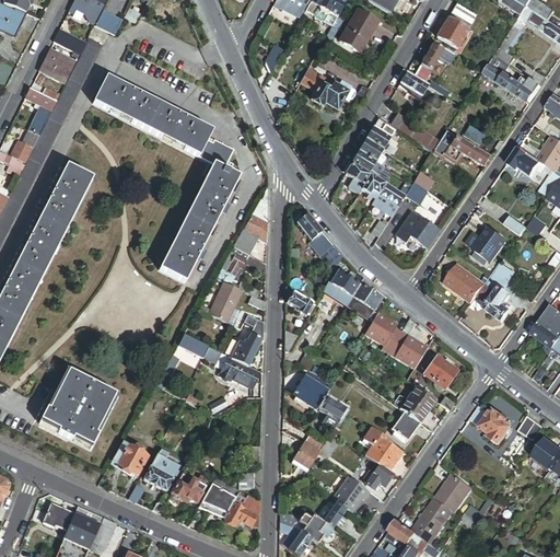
[(4,0),(3,4),(14,9),(23,12),(25,13),(28,4),(32,6),(33,0),(4,0)]
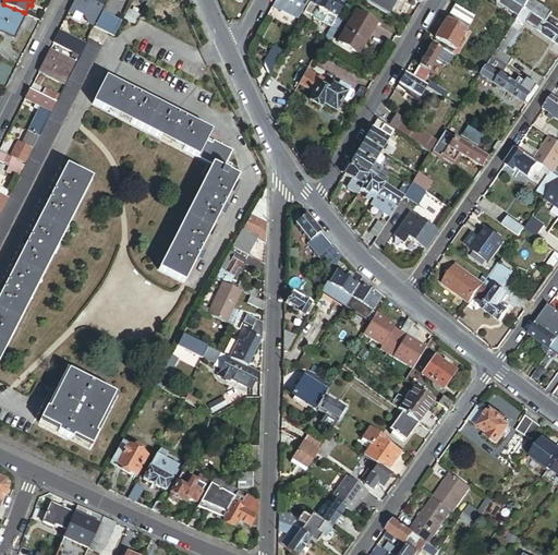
[(74,0),(69,11),(73,14),(75,9),(84,13),(88,22),(93,24),(105,0),(74,0)]
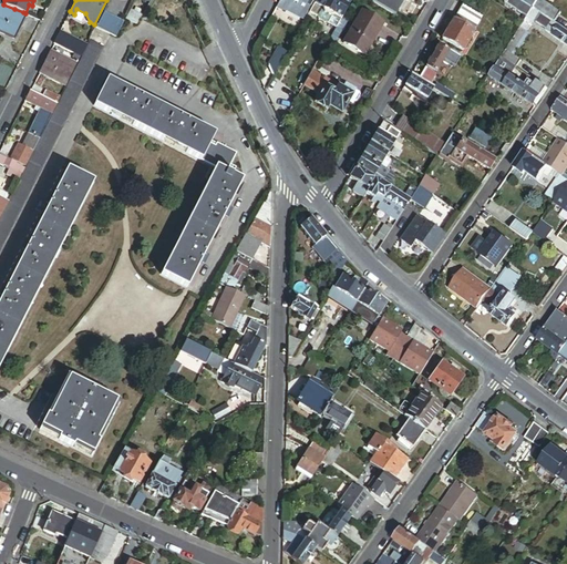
[(310,4),(302,0),(279,0),(277,4),(285,9),(286,8),(303,18),(310,4)]
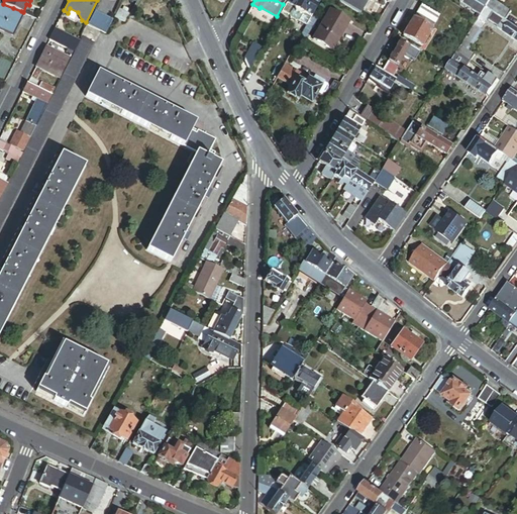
[(294,1),(292,0),(288,0),(282,9),(288,13),(290,16),(296,20),(300,20),(306,23),(311,15),(304,12),(303,13),(299,13),(296,11),(294,7),(295,6),(292,5),(294,1)]
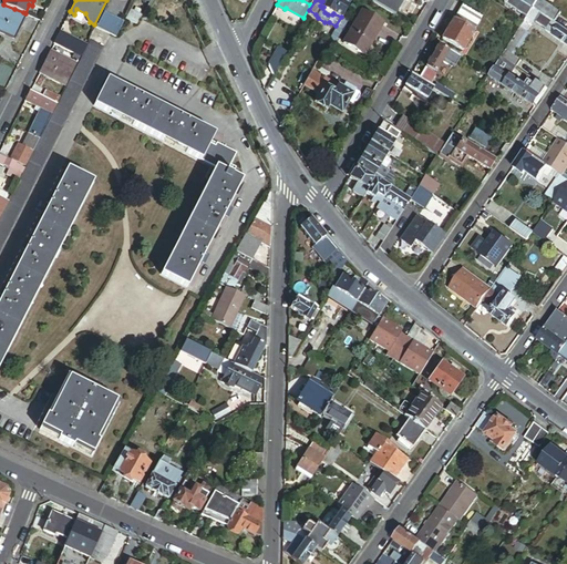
[(348,4),(340,0),(320,0),(322,1),(320,6),(323,7),(322,8),(325,12),(328,14),(332,14),(333,13),(341,17),(342,14),(348,4)]
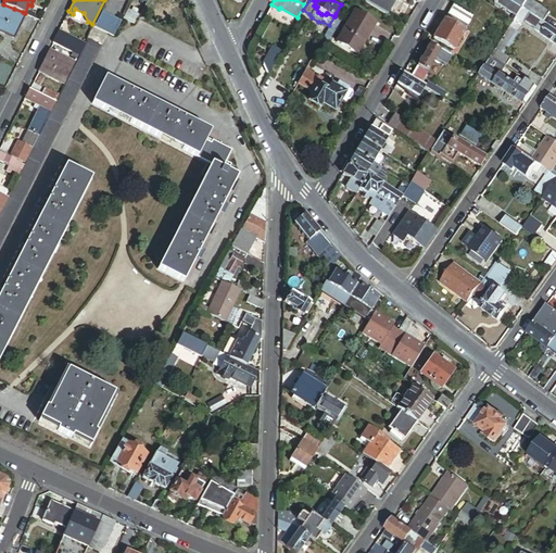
[(368,0),(389,13),(393,4),(395,0),(368,0)]
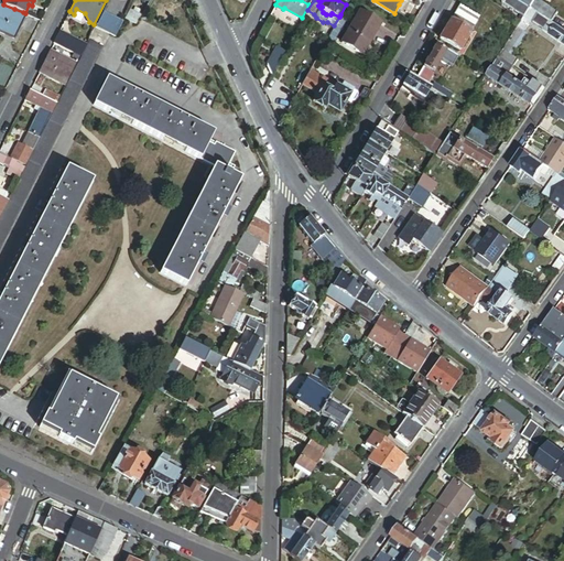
[(503,0),(524,12),(529,4),(532,0),(503,0)]
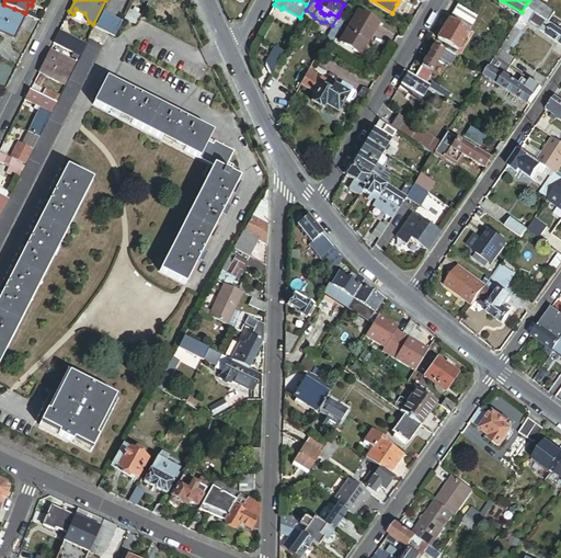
[(538,0),(529,0),(526,4),(533,9),(537,11),(547,19),(550,21),(554,15),(539,6),(537,8),(534,6),(538,0)]
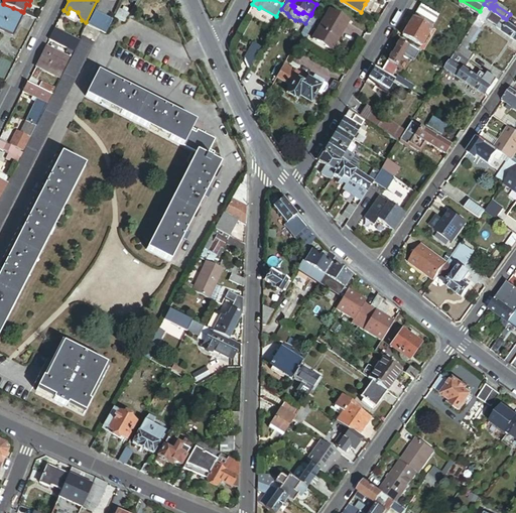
[(421,3),(414,15),(432,26),(440,14),(421,3)]
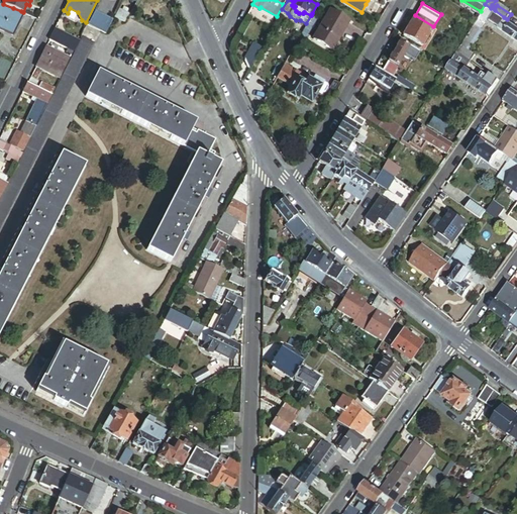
[(0,27),(2,28),(12,9),(0,4),(0,27)]
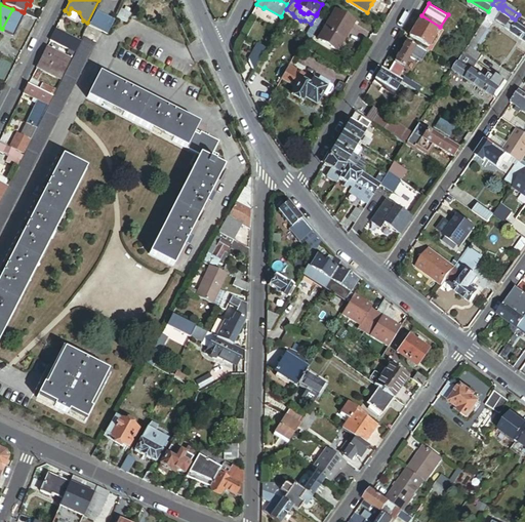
[(498,8),(492,4),(488,11),(481,23),(487,27),(494,15),(498,8)]
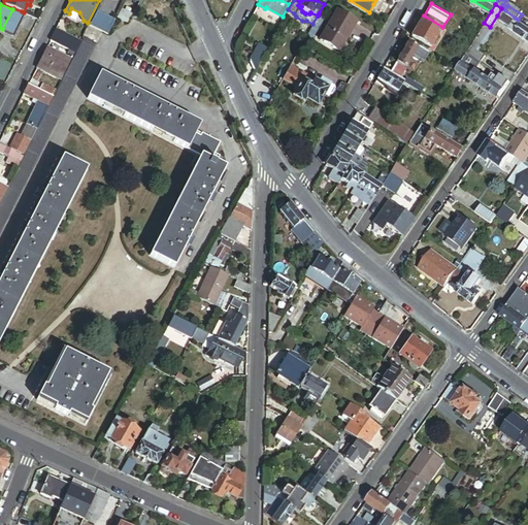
[(131,11),(121,6),(117,14),(127,20),(131,11)]
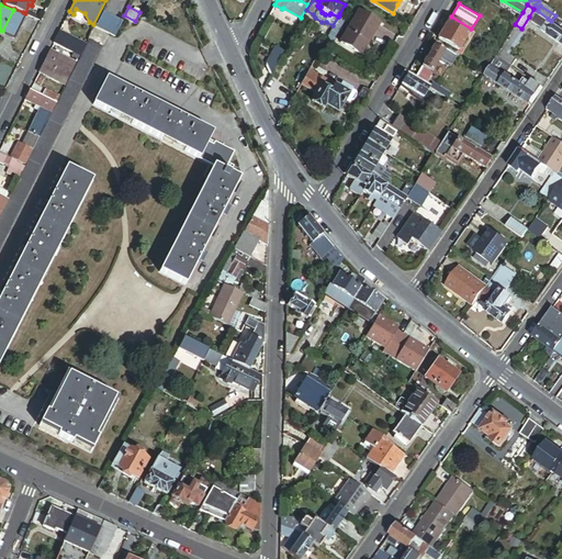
[(23,12),(14,9),(13,10),(2,31),(14,35),(23,12)]
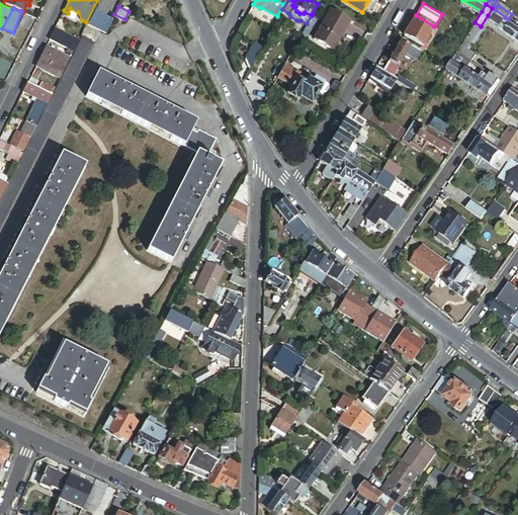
[(105,31),(112,17),(95,8),(87,22),(105,31)]
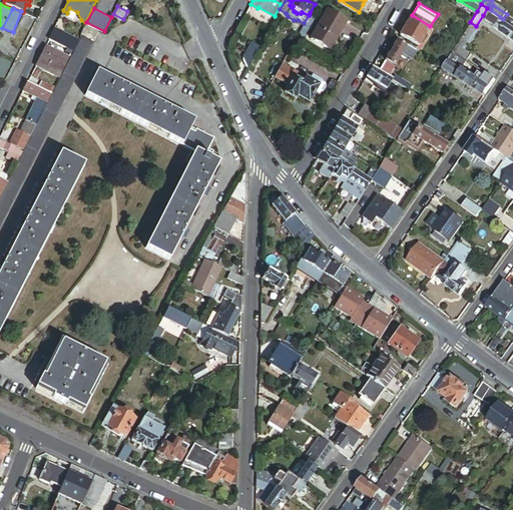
[(347,19),(329,9),(312,37),(331,48),(347,19)]
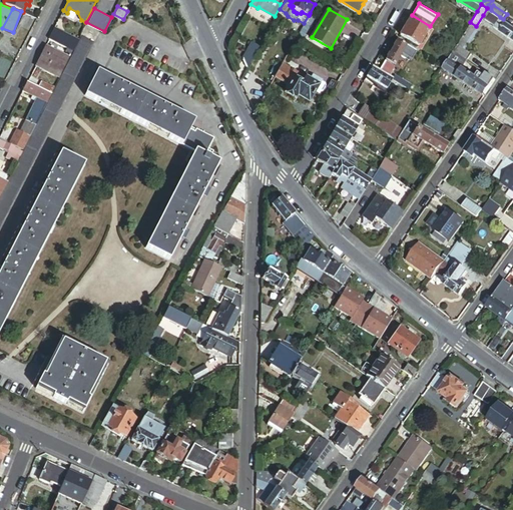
[(500,17),(491,10),(487,17),(485,19),(495,25),(500,17)]
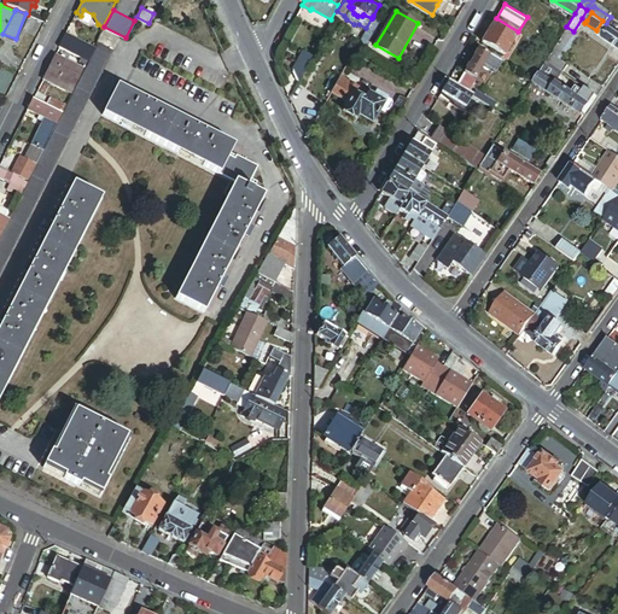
[(380,19),(373,16),(372,18),(366,28),(355,50),(361,53),(380,19)]
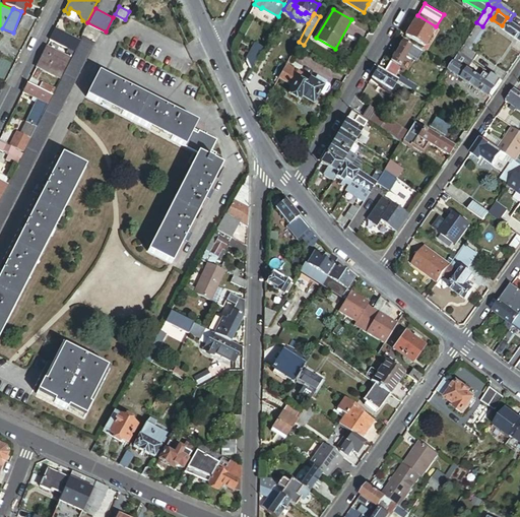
[(436,26),(417,15),(406,34),(425,45),(436,26)]
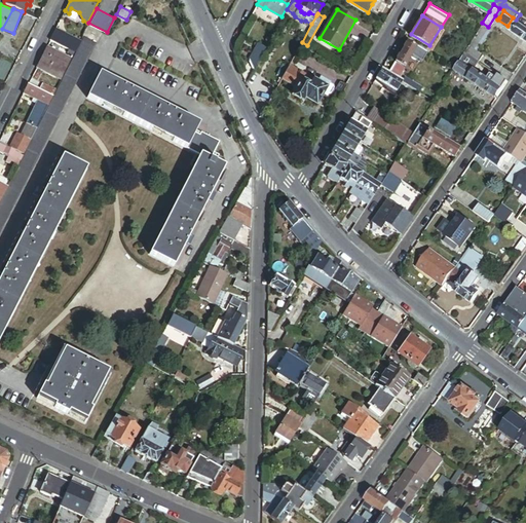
[(525,26),(516,20),(513,17),(508,26),(506,27),(525,40),(525,26)]
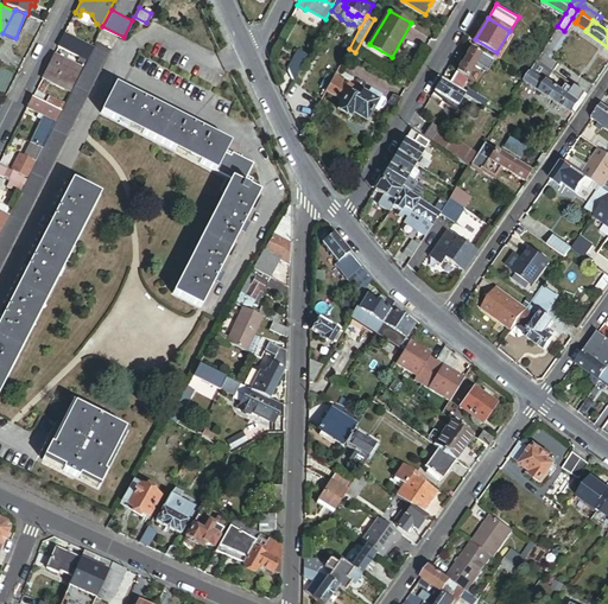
[(553,56),(568,33),(564,31),(557,26),(543,49),(553,56)]
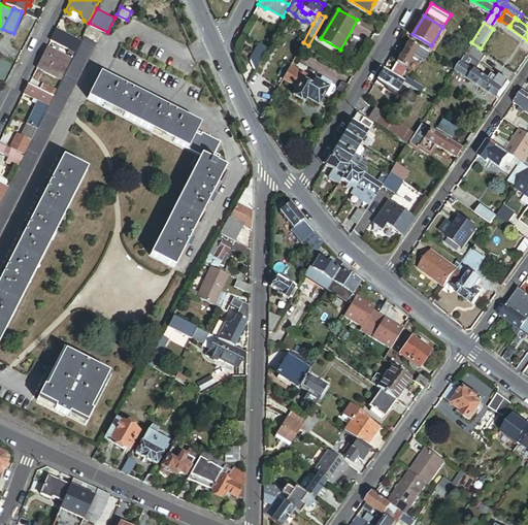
[(74,51),(78,43),(54,31),(51,38),(70,48),(74,51)]
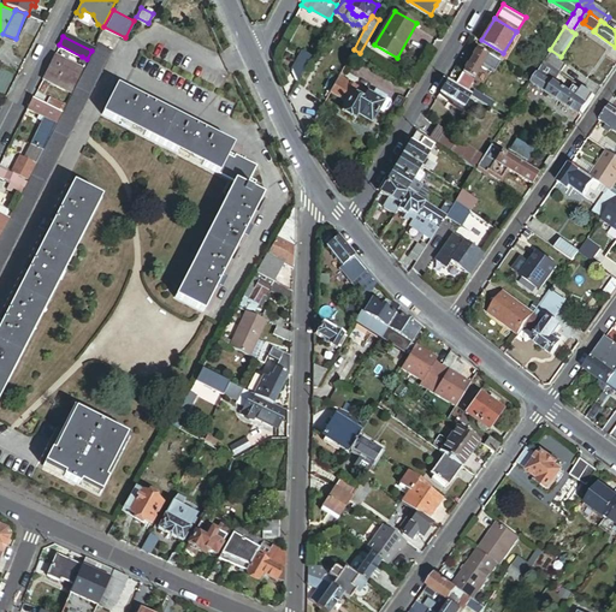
[(0,267),(112,48),(98,41),(0,232),(0,267)]
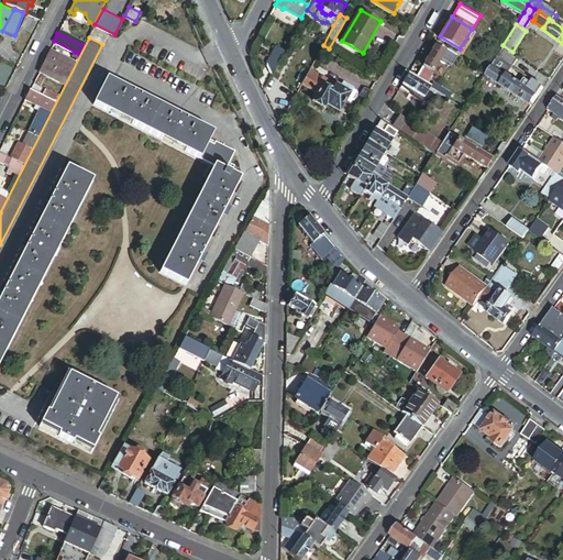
[(437,89),(440,84),(429,77),(439,59),(446,64),(451,63),(455,55),(451,53),(435,43),(416,76),(437,89)]
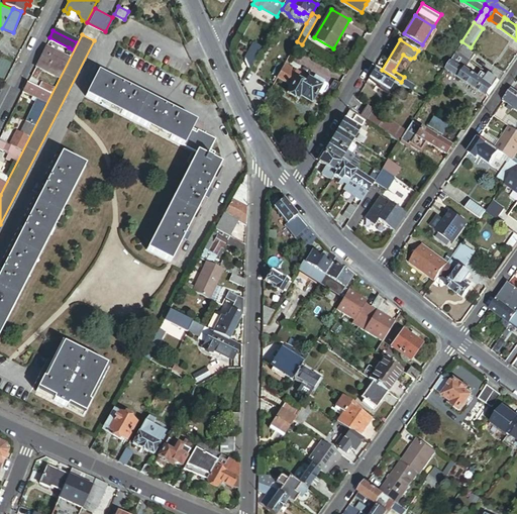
[(471,47),(461,41),(456,49),(471,59),(476,52),(471,47)]
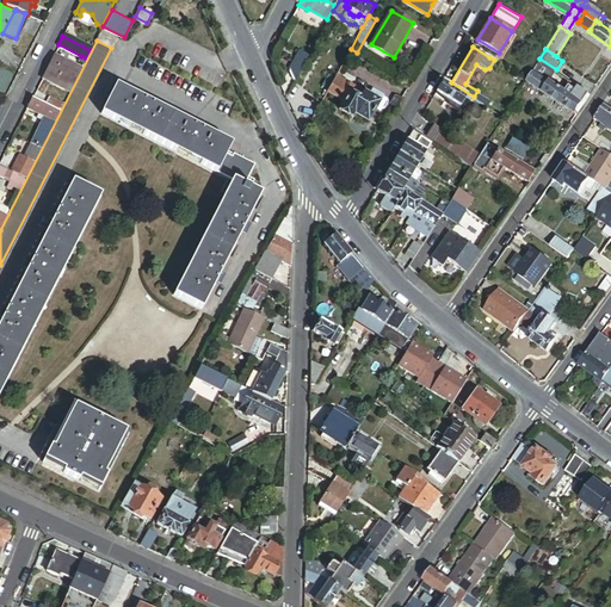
[(285,70),(292,82),(306,60),(295,54),(285,70)]
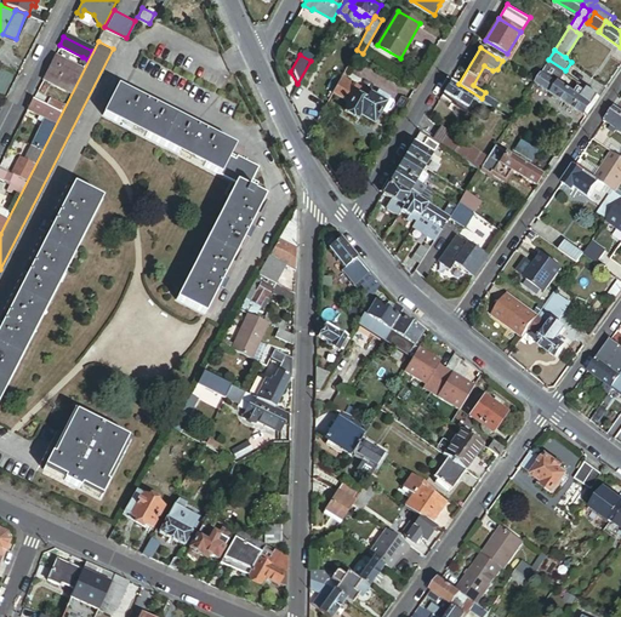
[(44,76),(72,91),(87,60),(83,57),(80,62),(81,63),(79,68),(62,60),(60,58),(53,56),(44,76)]
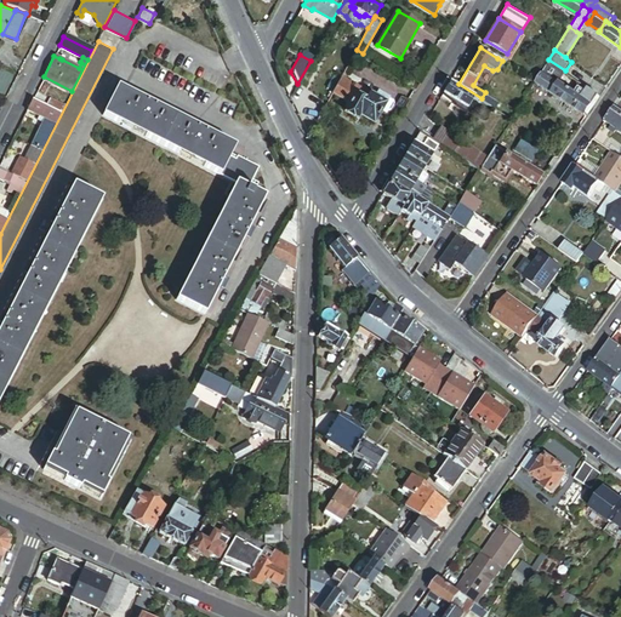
[(558,81),(541,70),(535,81),(551,92),(558,81)]
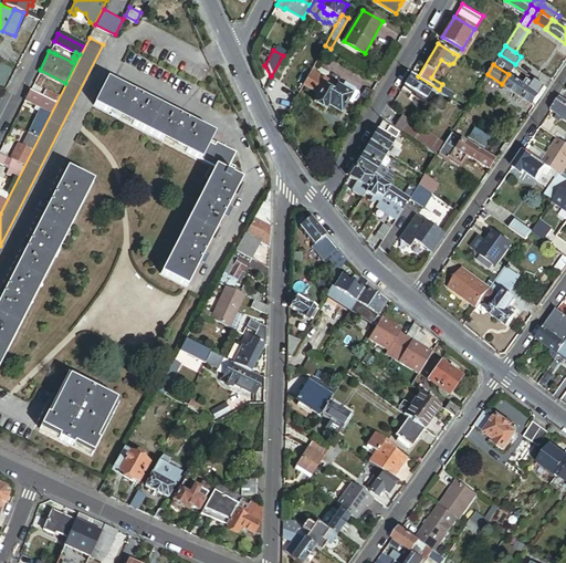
[(342,86),(311,70),(303,84),(318,93),(315,100),(326,105),(328,103),(342,111),(349,98),(350,96),(355,98),(356,97),(360,91),(359,90),(356,87),(356,86),(346,81),(342,86)]
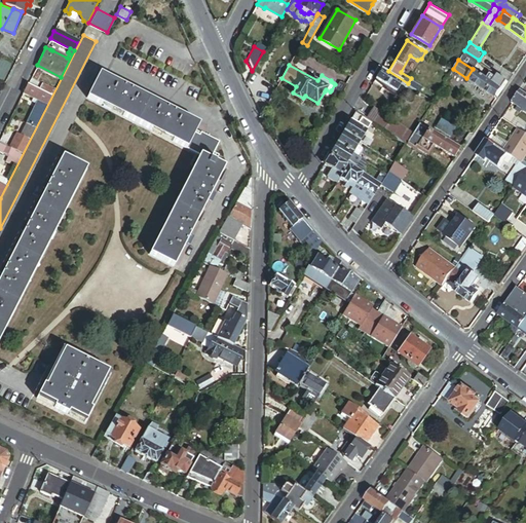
[(388,71),(381,67),(375,77),(387,84),(396,89),(399,90),(401,87),(402,88),(404,89),(408,83),(388,71)]
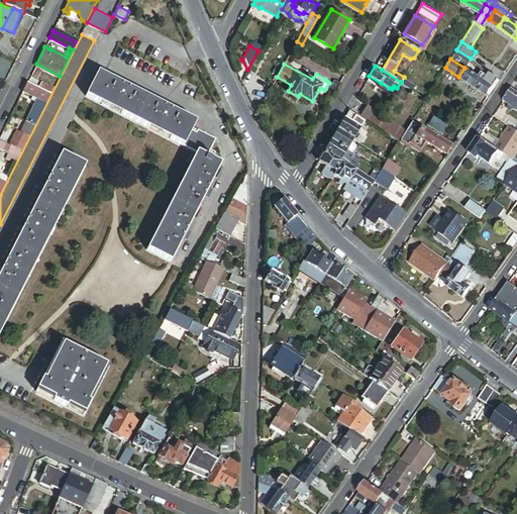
[(478,89),(488,75),(482,71),(481,73),(476,70),(474,73),(466,67),(464,68),(458,77),(478,89)]
